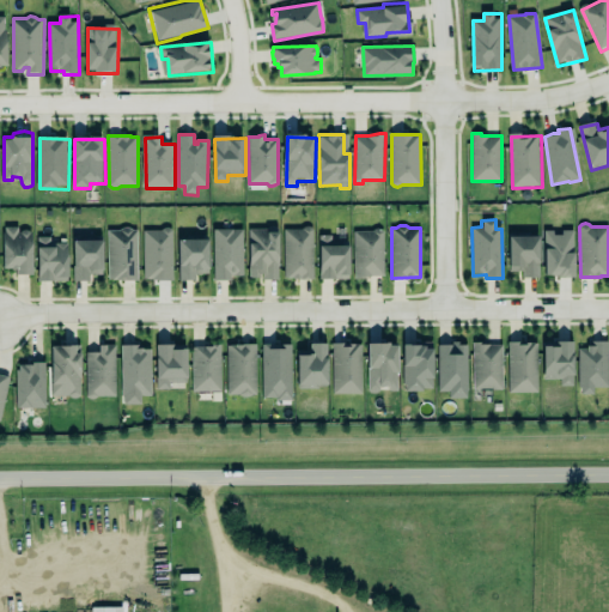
[(5,226),(18,226),(18,231),(20,231),(22,231),(24,230),(26,230),(29,231),(30,231),(31,231),(32,274),(16,276),(16,270),(11,270),(11,268),(4,268),(2,232),(5,232),(5,226)]
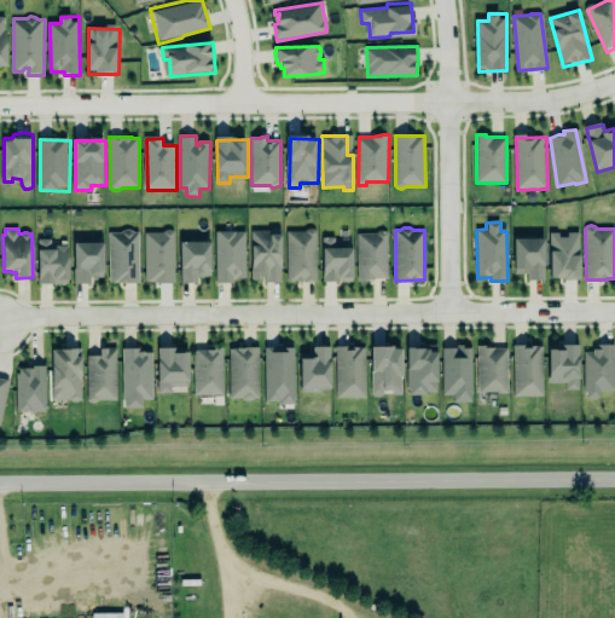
[(146,232),(146,283),(155,283),(156,281),(174,281),(175,231),(172,229),(169,230),(166,232),(146,232)]
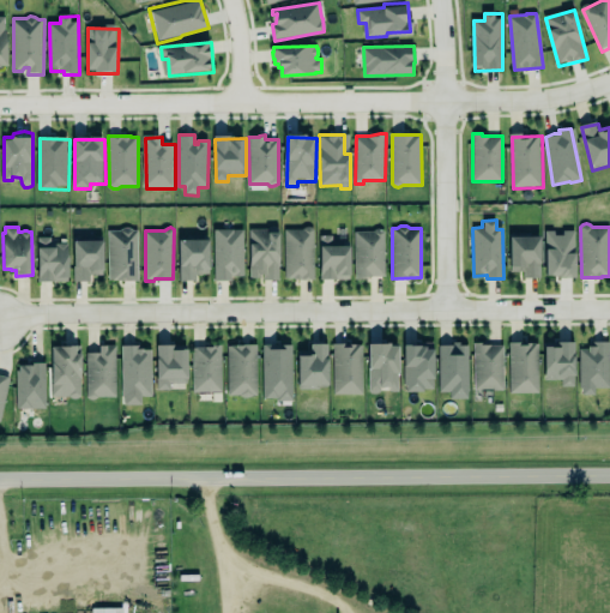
[(284,229),(285,278),(294,278),(294,280),(314,280),(314,229),(312,227),(308,227),(305,228),(302,229),(284,229)]
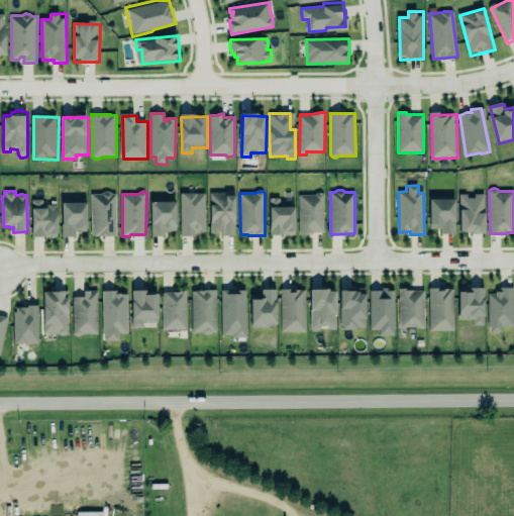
[(301,194),(316,194),(316,191),(323,191),(323,230),(309,230),(309,235),(301,235),(301,194)]
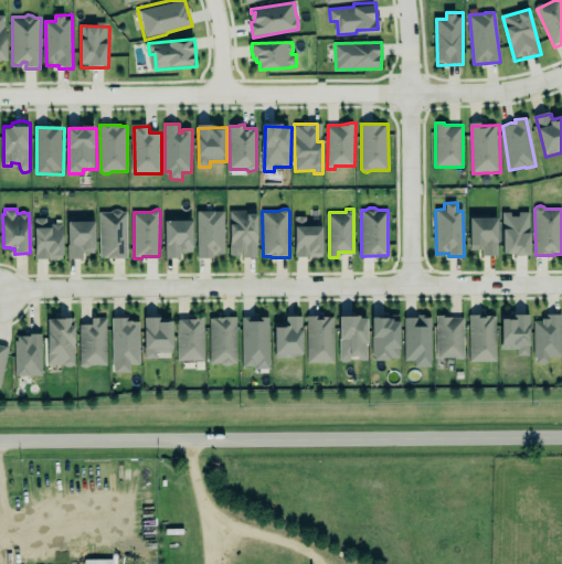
[(101,212),(101,258),(127,258),(127,212),(123,212),(120,210),(117,210),(114,210),(112,212),(101,212)]
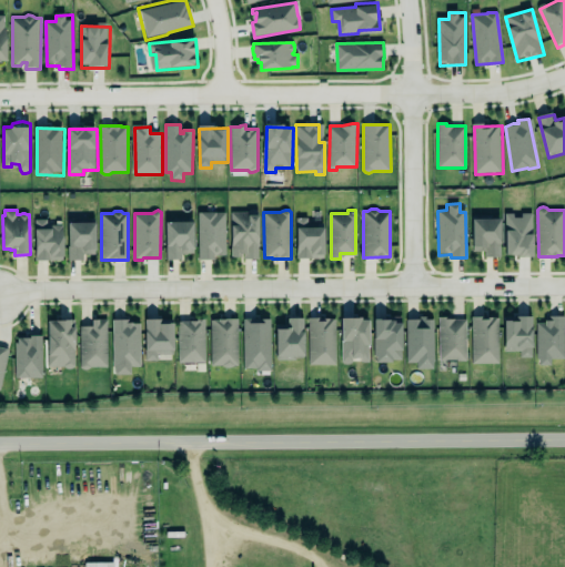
[(201,260),(229,259),(228,213),(200,214),(201,260)]
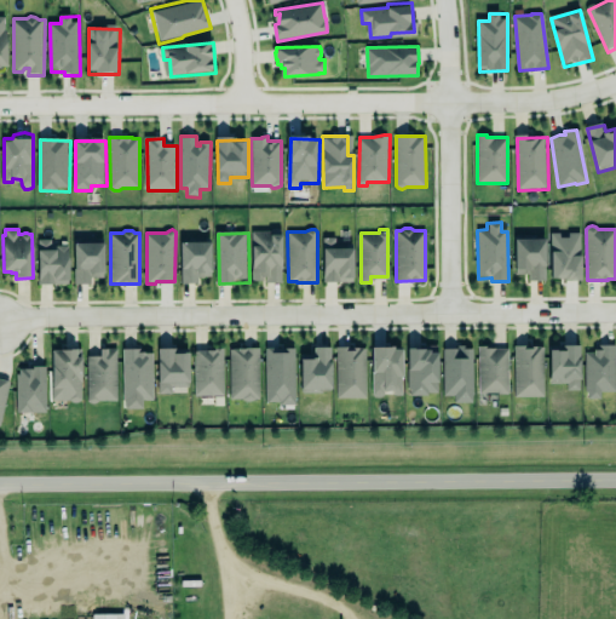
[(254,234),(254,284),(285,284),(283,233),(254,234)]
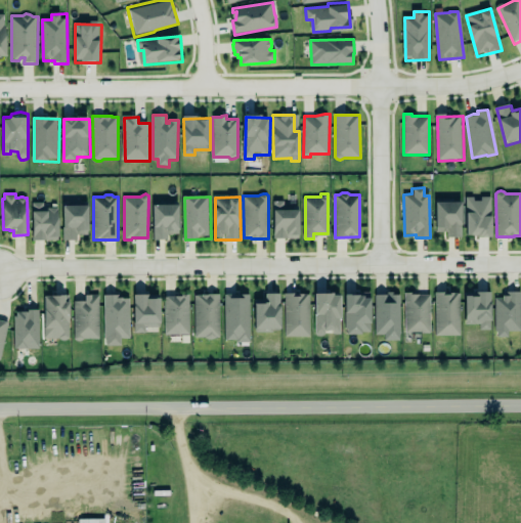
[(492,237),(493,199),(480,199),(480,200),(468,200),(468,237),(492,237)]
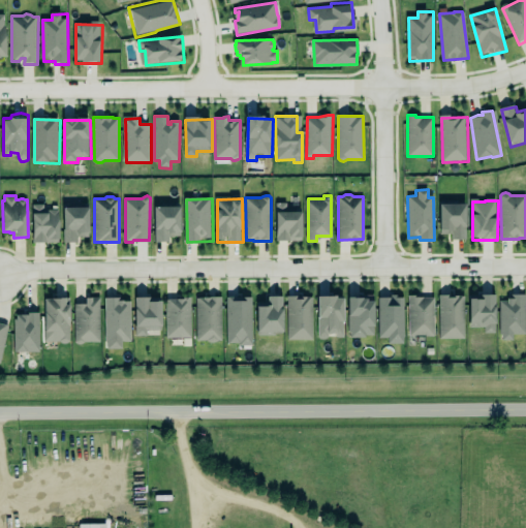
[(32,243),(32,214),(33,213),(33,205),(43,204),(43,213),(49,213),(49,210),(59,209),(59,239),(59,240),(59,242),(32,243)]
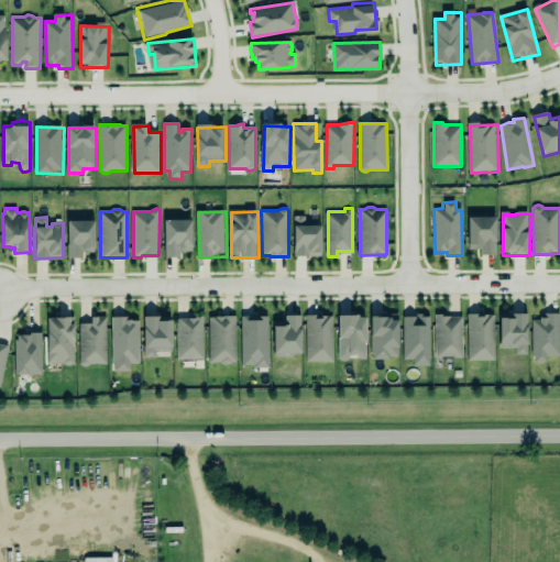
[(296,257),(324,257),(322,226),(308,226),(307,217),(295,217),(296,257)]
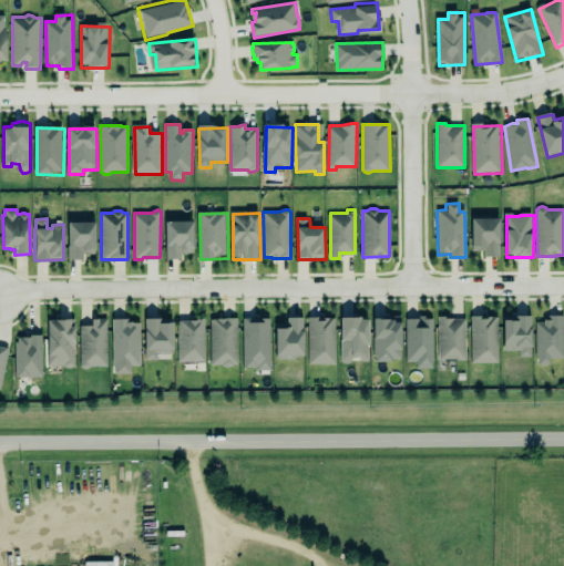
[(472,219),(499,219),(499,257),(483,257),(483,250),(472,251),(472,219)]
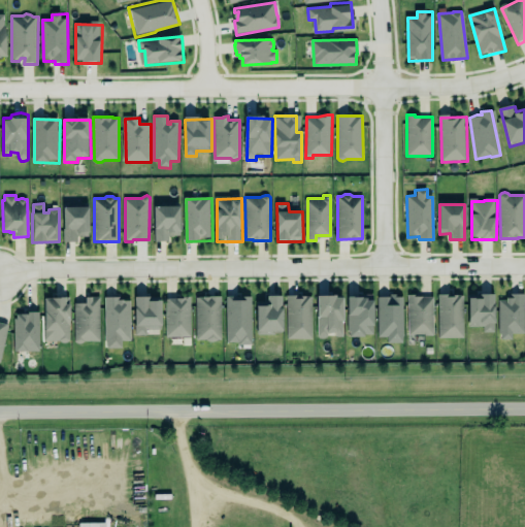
[(63,206),(63,242),(77,242),(77,236),(89,236),(89,206),(63,206)]
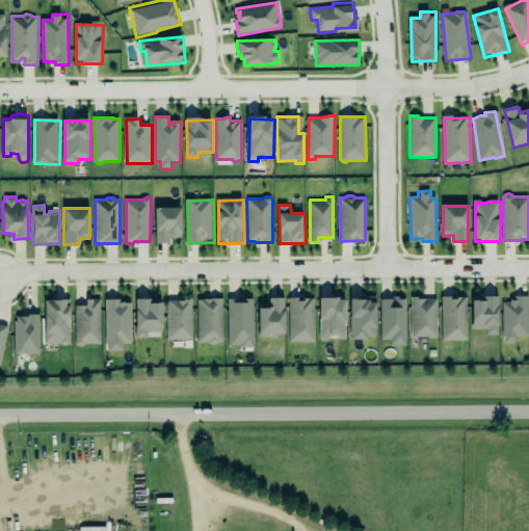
[(155,208),(155,243),(170,243),(170,239),(175,239),(176,237),(181,237),(181,208),(155,208)]
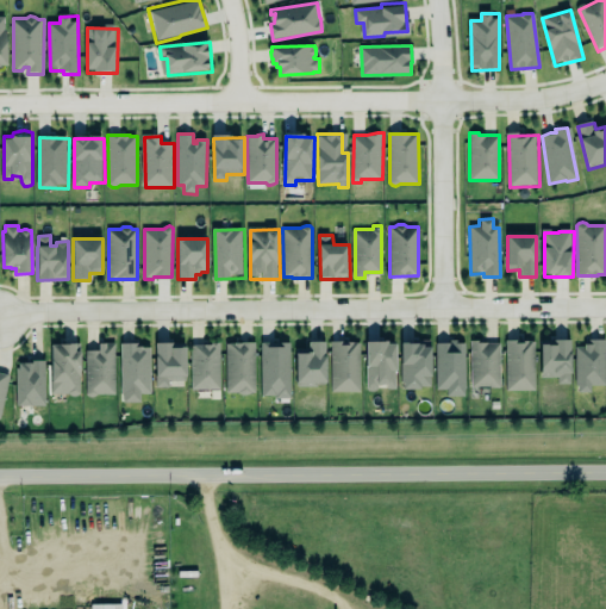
[(576,346),(576,386),(581,386),(581,392),(588,392),(588,384),(605,384),(605,339),(592,339),(591,342),(585,342),(585,346),(576,346)]
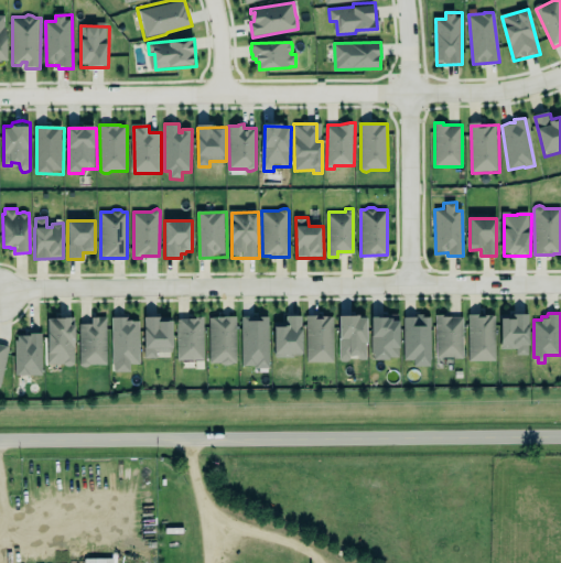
[(467,314),(495,315),(495,361),(468,360),(467,314)]
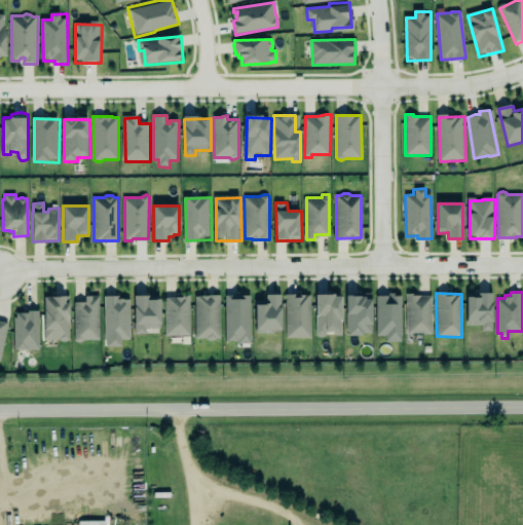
[(195,296),(195,339),(208,338),(210,340),(212,341),(215,339),(216,337),(221,337),(221,296),(216,294),(212,294),(207,294),(195,296)]
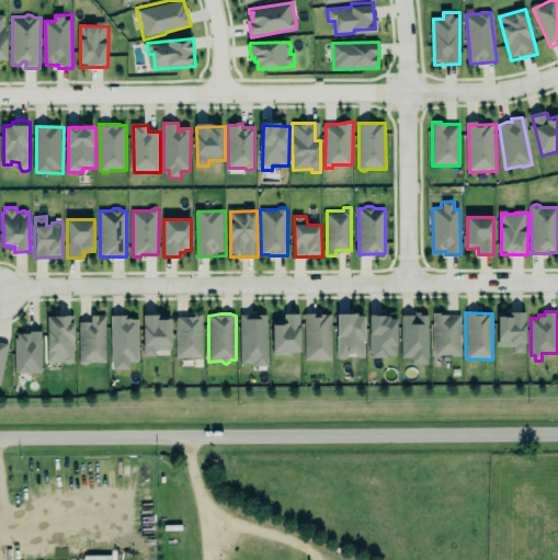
[(337,315),(353,315),(353,313),(356,313),(356,316),(364,316),(364,318),(363,318),(364,357),(356,357),(356,353),(348,353),(348,357),(345,358),(343,360),(340,358),(338,357),(337,315)]
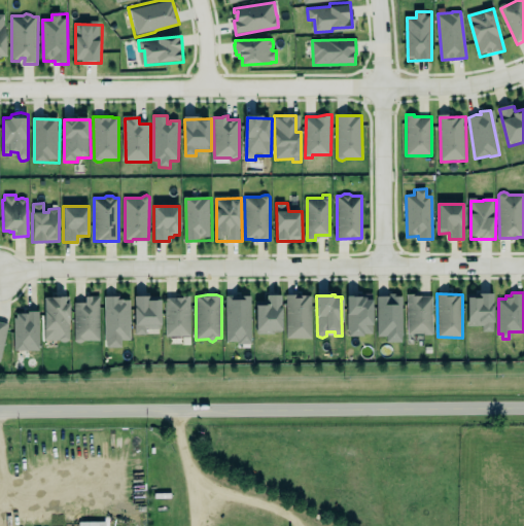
[(377,296),(377,337),(386,337),(386,343),(402,343),(402,338),(403,336),(403,296),(393,296),(395,294),(389,294),(389,296),(377,296)]
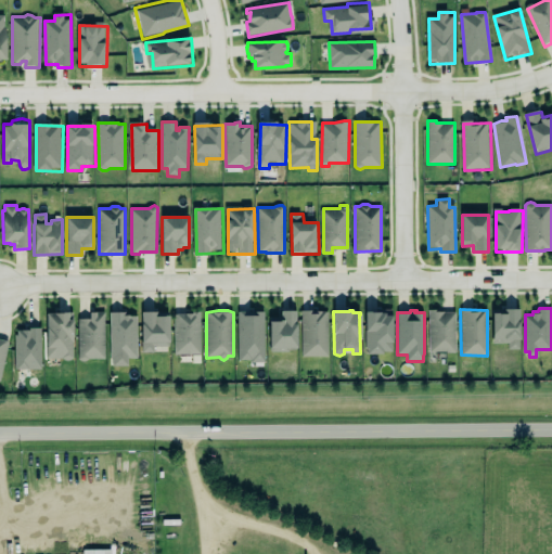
[(142,352),(141,312),(157,311),(157,317),(169,317),(170,346),(154,346),(154,351),(142,352)]
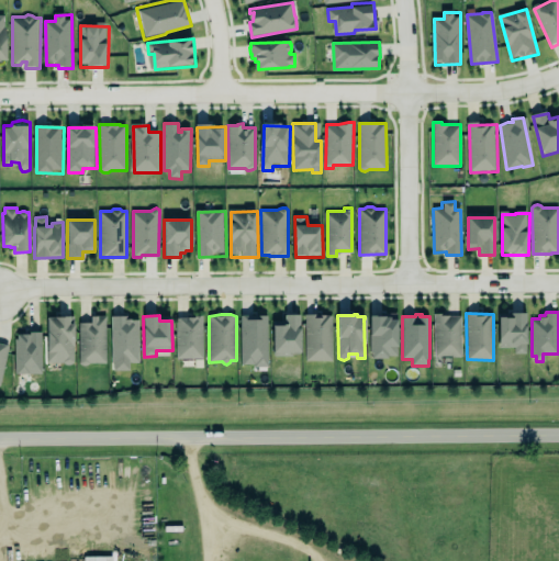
[(176,317),(176,358),(203,358),(203,315),(196,315),(196,317),(176,317)]
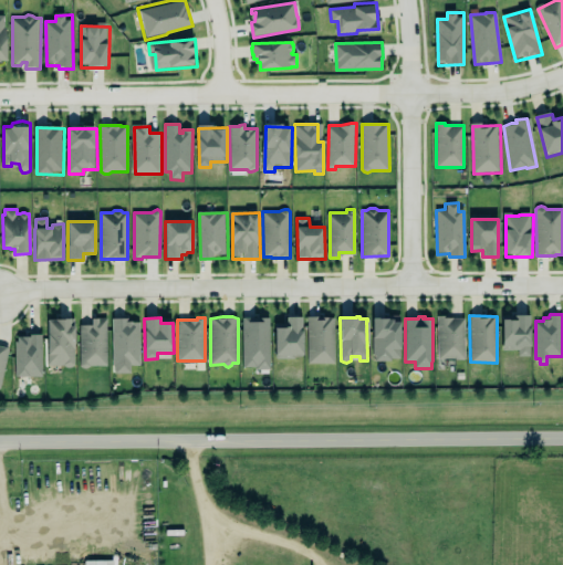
[(242,317),(242,366),(256,367),(256,369),(270,369),(270,317),(242,317)]
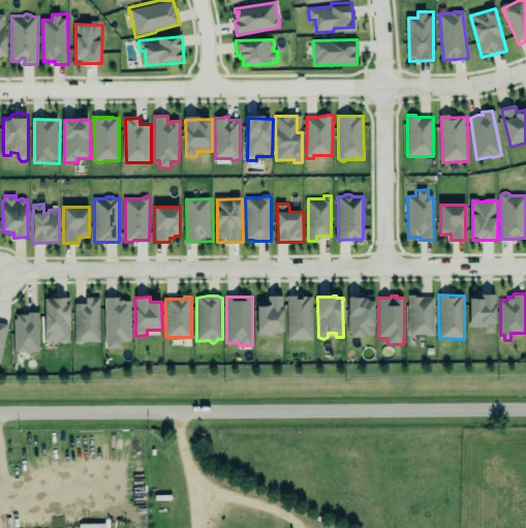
[(268,297),(282,297),(283,333),(275,333),(275,335),(259,336),(257,334),(256,307),(266,307),(266,306),(268,305),(268,297)]
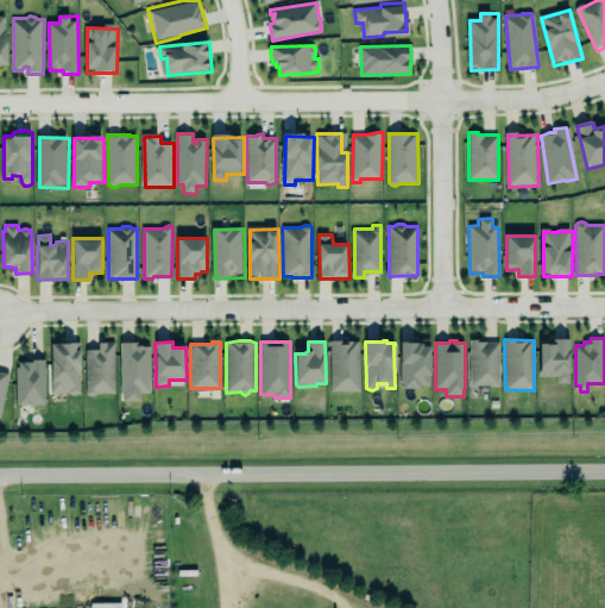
[(399,342),(399,382),(403,382),(403,388),(420,388),(420,386),(429,386),(429,348),(422,348),(422,344),(416,344),(416,343),(405,343),(405,342),(399,342)]
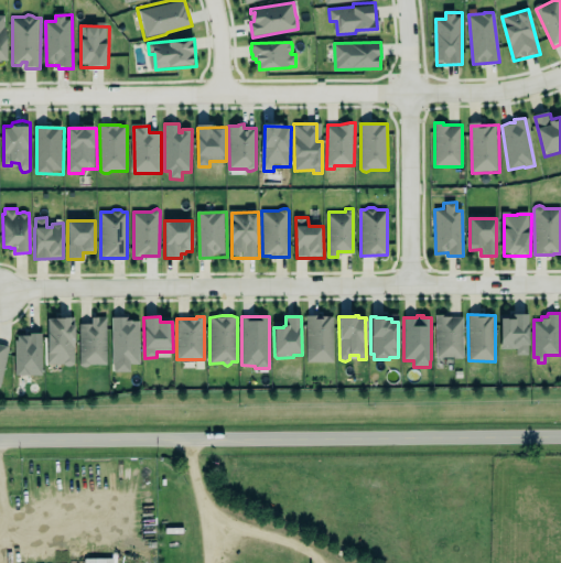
[(530,357),(530,317),(503,316),(503,350),(517,350),(517,356),(530,357)]
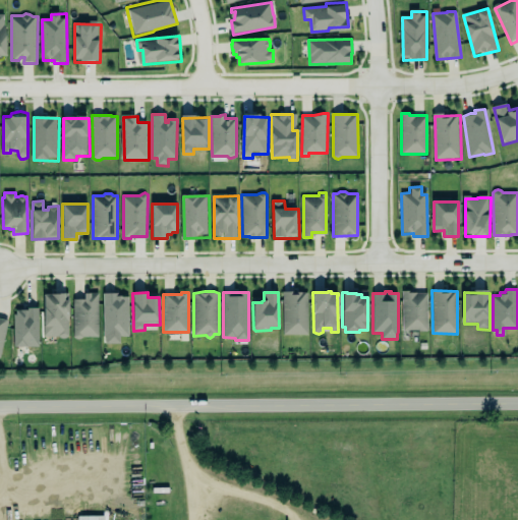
[(44,294),(69,293),(68,336),(66,338),(63,338),(60,338),(58,336),(44,336),(44,294)]
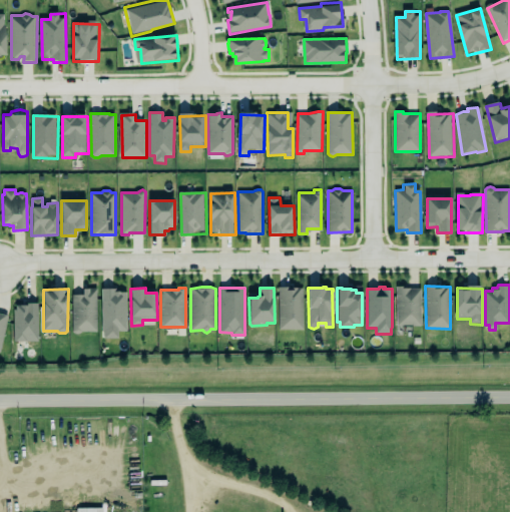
[(72,295),(72,332),(75,334),(77,334),(80,333),(82,332),(97,332),(98,289),(83,289),(83,295),(72,295)]
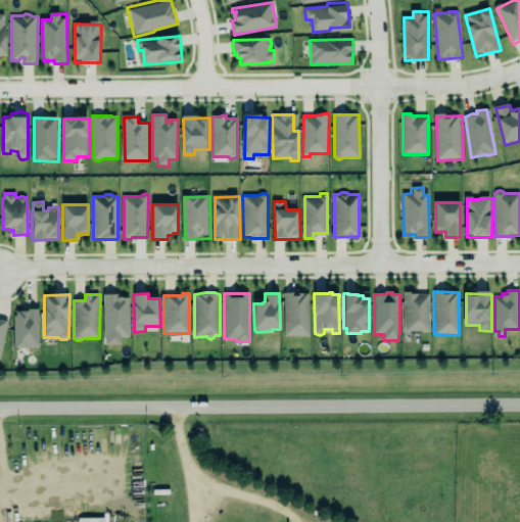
[(311,337),(311,294),(286,294),(285,337),(311,337)]
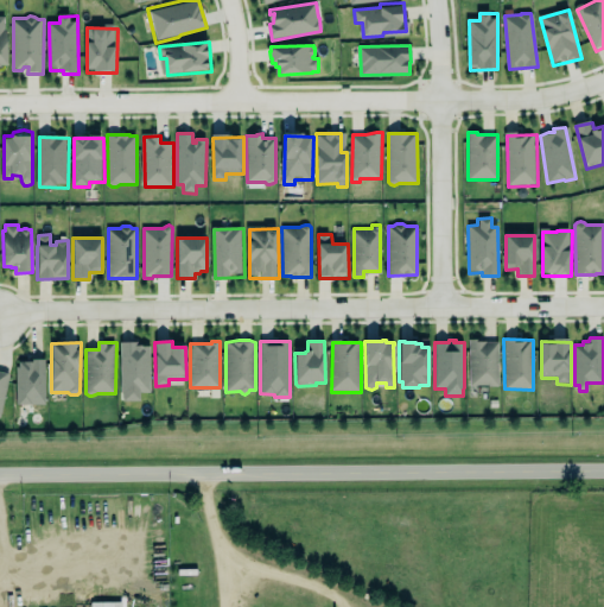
[(471,387),(501,387),(501,342),(471,342),(471,387)]
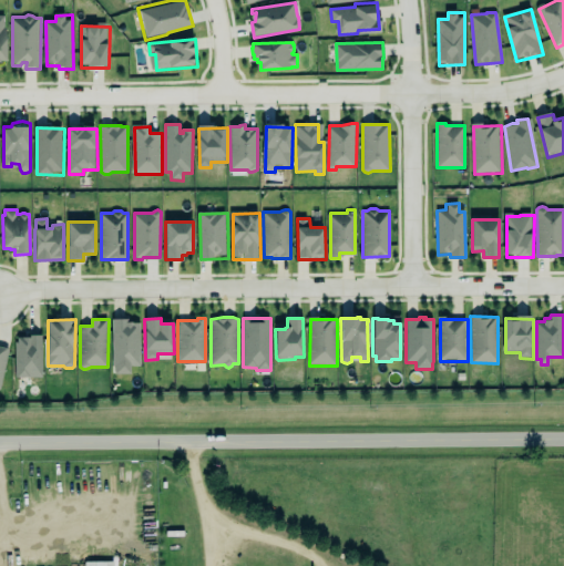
[(142,368),(142,322),(114,322),(114,374),(133,374),(133,368),(142,368)]
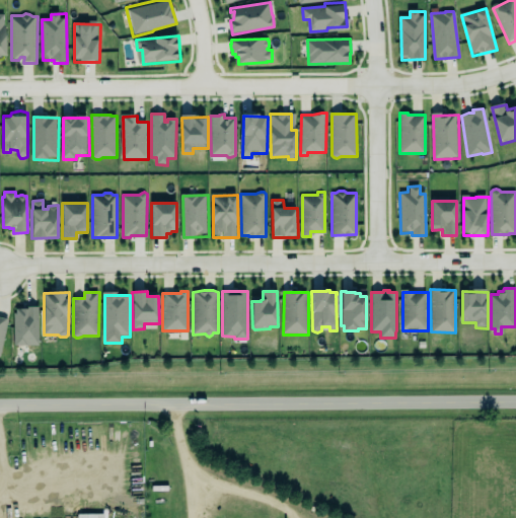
[(16,308),(16,313),(14,313),(14,346),(39,346),(39,306),(27,306),(27,308),(16,308)]
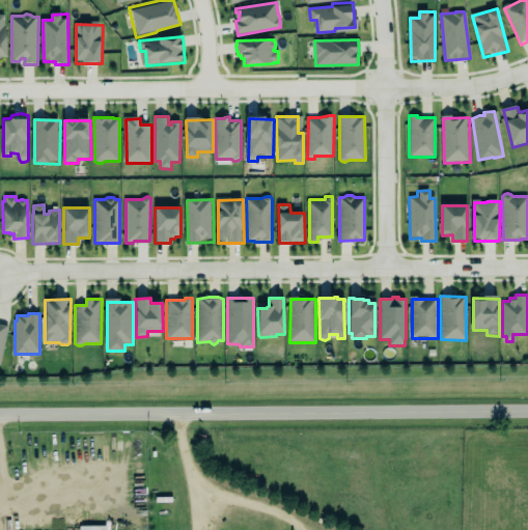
[(0,322),(0,367),(9,325),(0,322)]
